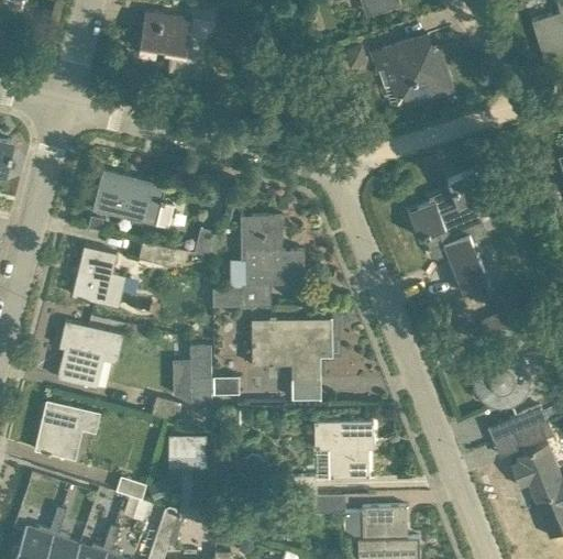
[(331,0),(332,2),(338,0),(365,0),(371,15),(401,6),(399,0),(331,0)]
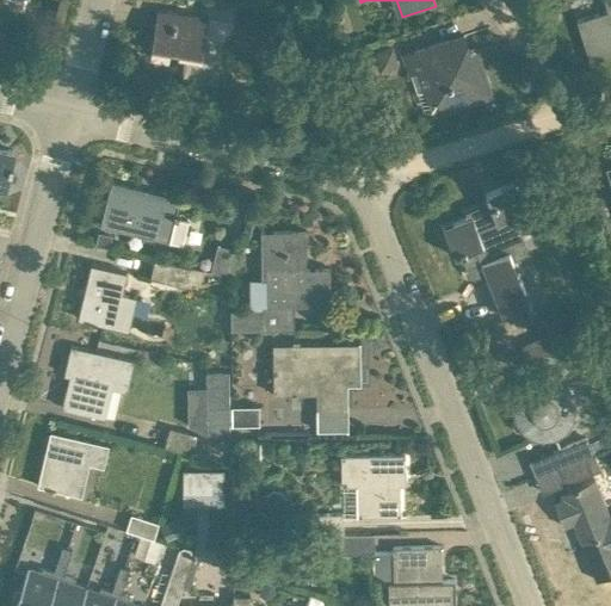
[(610,0),(603,0),(608,13),(578,24),(591,65),(610,57),(610,0)]
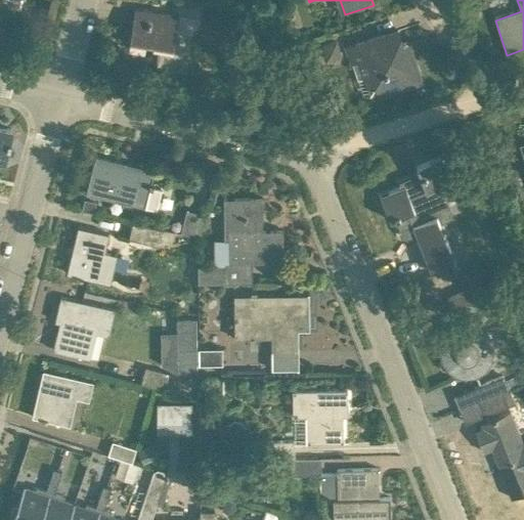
[(130,43),(140,44),(159,47),(156,70),(186,75),(192,35),(177,33),(179,17),(135,10),(130,43)]
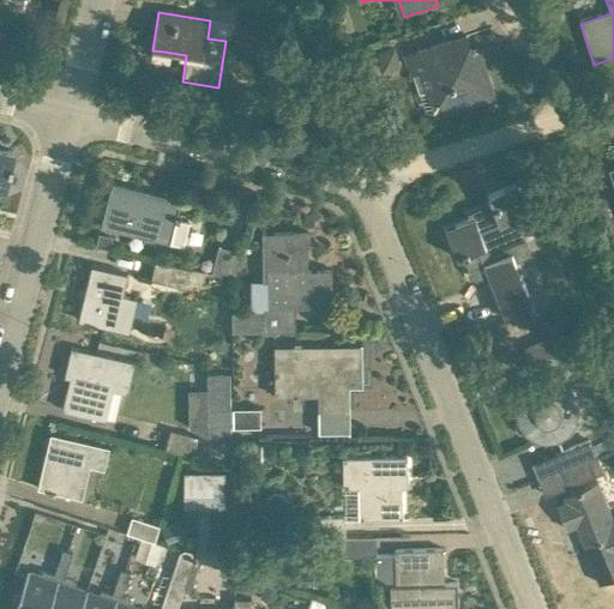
[(431,103),(440,101),(444,114),(493,98),(485,74),(479,76),(467,38),(405,58),(419,97),(428,95),(431,103)]
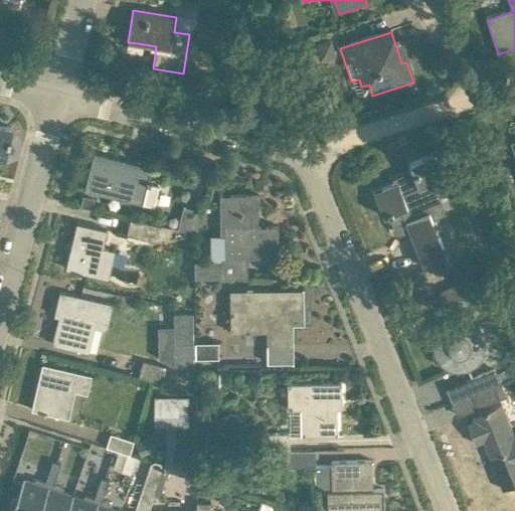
[(318,47),(322,60),(335,56),(331,43),(318,47)]
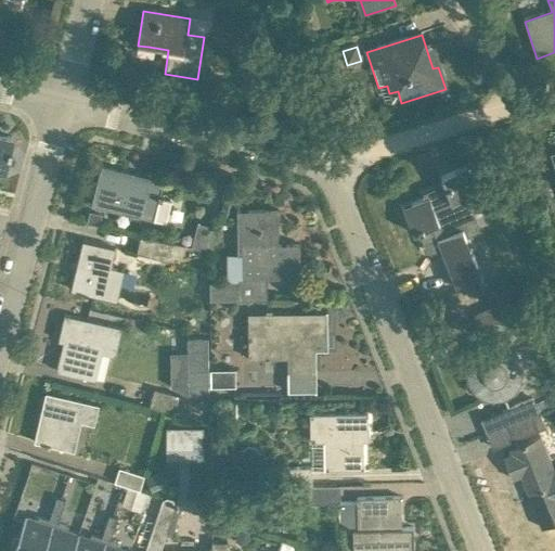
[(0,180),(2,173),(3,174),(9,154),(11,155),(12,149),(10,149),(12,140),(0,137),(0,180)]
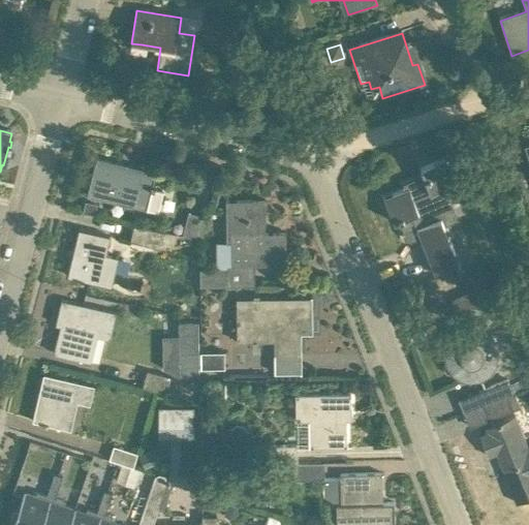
[(96,159),(87,197),(147,212),(148,212),(158,215),(163,194),(152,191),(156,174),(155,174),(155,175),(96,161),(97,159),(96,159)]
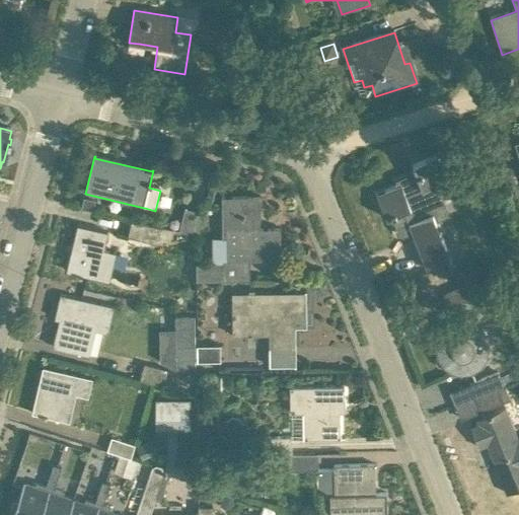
[(391,218),(398,234),(398,235),(399,236),(400,237),(401,237),(402,237),(404,237),(412,234),(426,270),(445,263),(445,262),(451,260),(433,215),(445,210),(436,186),(447,181),(437,157),(413,167),(416,174),(403,178),(405,184),(376,196),(386,220),(391,218)]
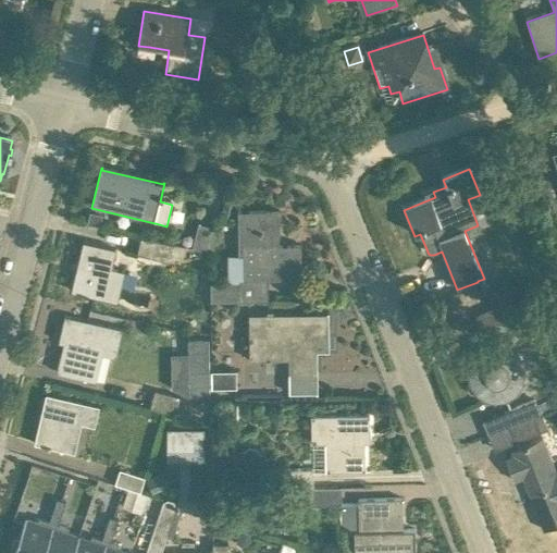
[(230,220),(234,201),(225,199),(220,218),(230,220)]
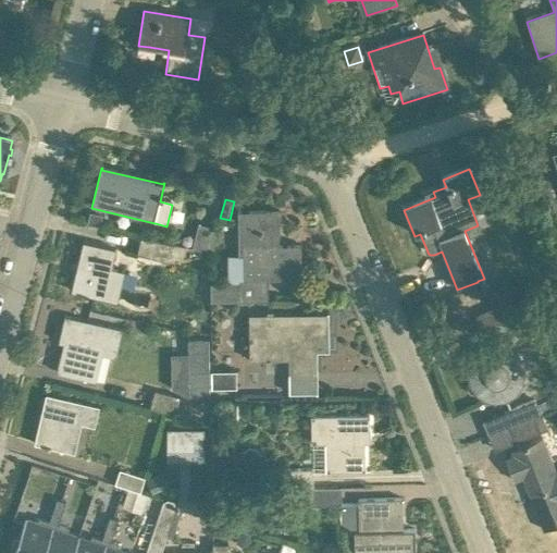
[(238,257),(244,257),(244,282),(302,281),(301,247),(280,247),(280,212),(238,213),(238,257)]
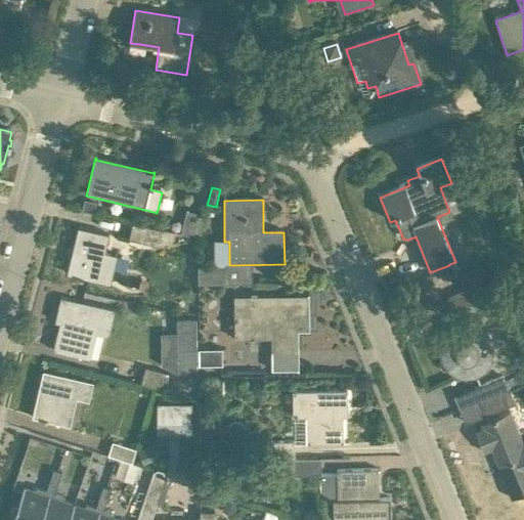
[(96,204),(84,201),(81,213),(93,216),(96,204)]
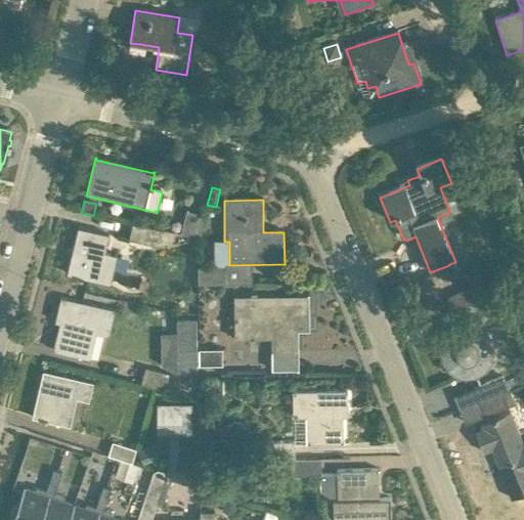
[(187,213),(183,226),(173,224),(170,233),(181,236),(181,235),(197,240),(203,217),(187,213)]
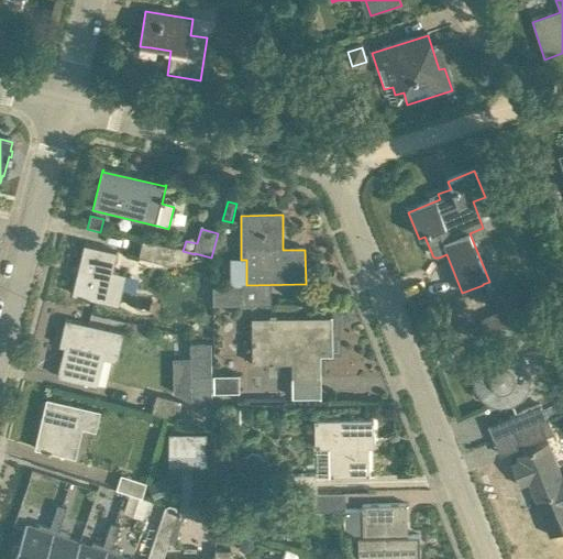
[(139,259),(172,267),(192,264),(195,254),(183,251),(143,242),(139,259)]
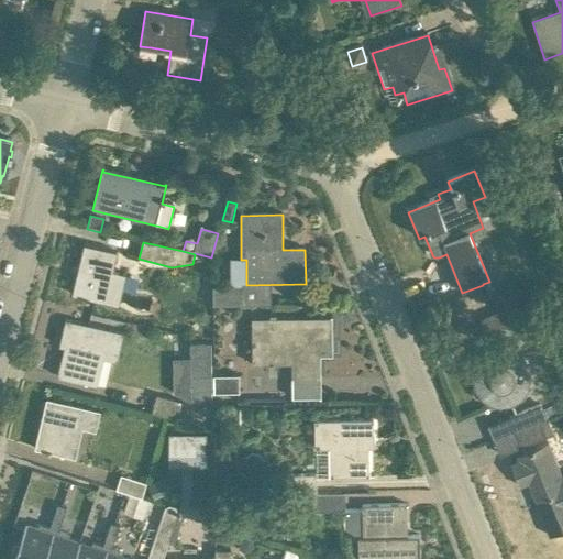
[(72,296),(114,306),(119,287),(109,285),(117,254),(84,245),(72,296)]
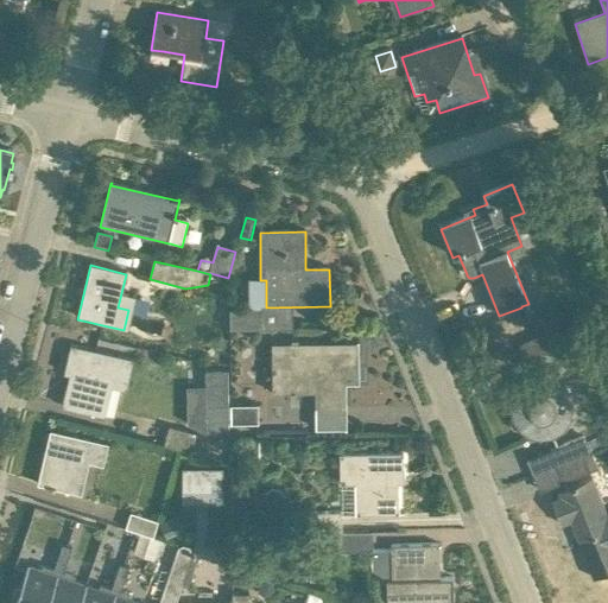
[(229,331),(263,330),(261,310),(249,310),(229,310),(229,331)]
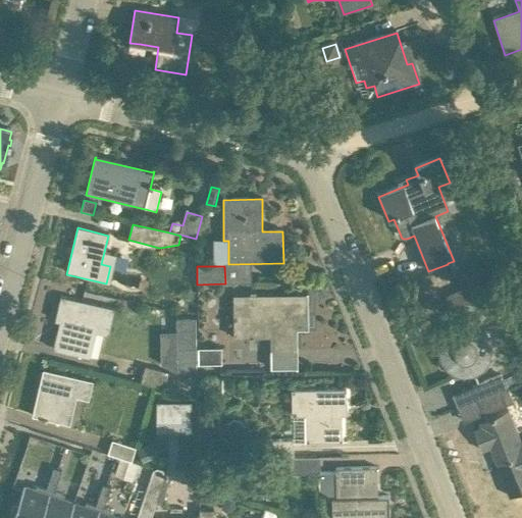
[(452,311),(471,303),(465,290),(447,298),(452,311)]
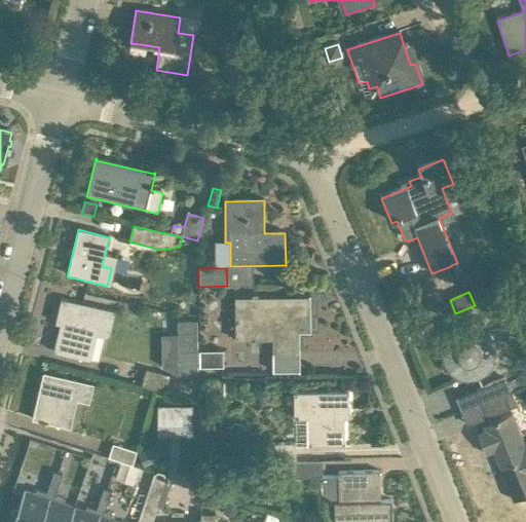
[(272,341),(273,373),(300,373),(299,334),(310,333),(310,298),(234,298),(235,342),(272,341)]
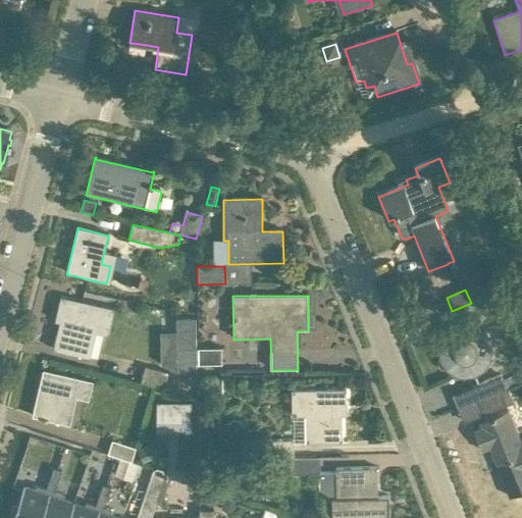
[(108,337),(114,311),(61,298),(55,322),(60,323),(53,351),(84,358),(90,332),(108,337)]
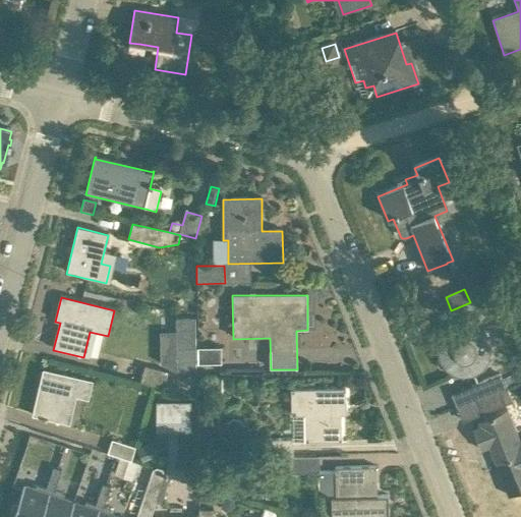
[(176,320),(177,374),(196,372),(195,320),(176,320)]
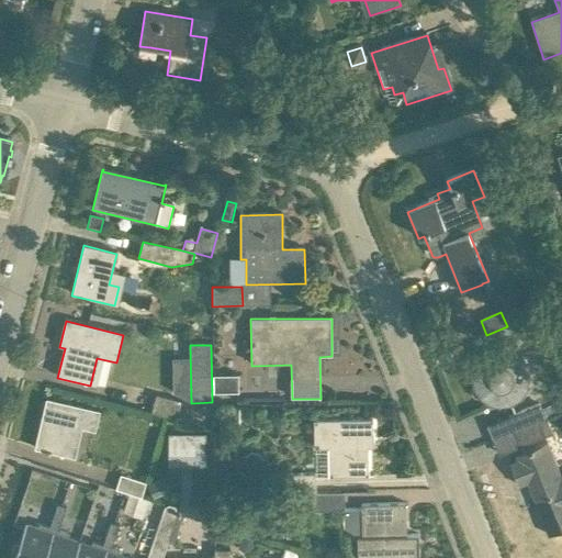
[(492,354),(482,359),(476,367),(473,378),(475,388),(481,398),(490,403),(499,406),(510,404),(519,399),(526,390),(528,380),(526,369),(520,360),(513,354),(502,352),(492,354)]
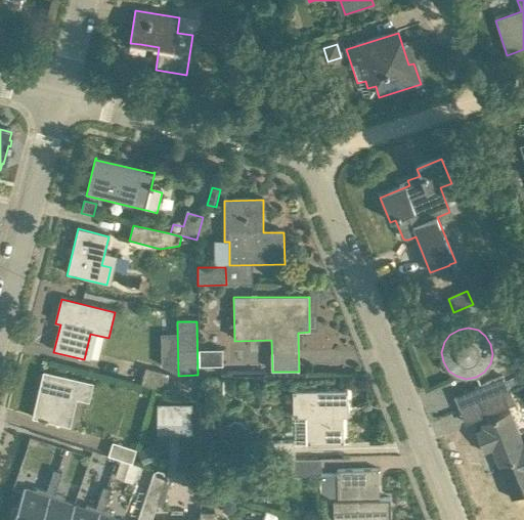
[(222,350),(199,351),(199,367),(223,366),(222,350)]
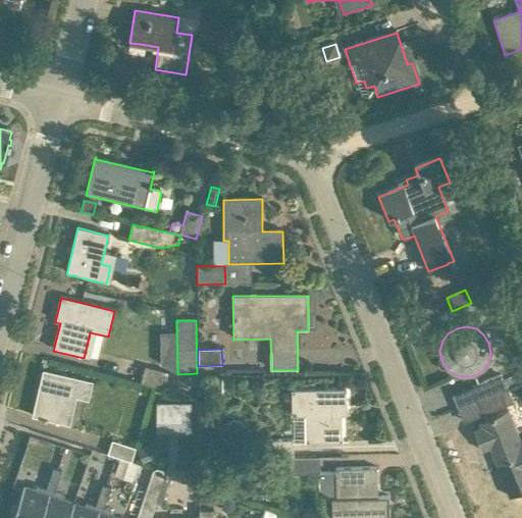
[(164,391),(168,374),(146,368),(141,383),(164,391)]
